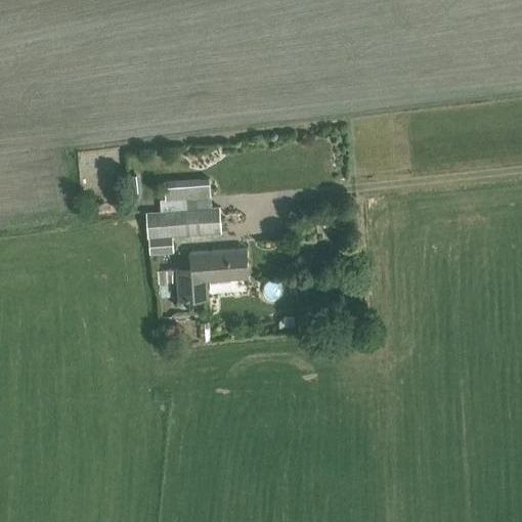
[(122,200),(139,200),(137,177),(120,179),(122,200)]
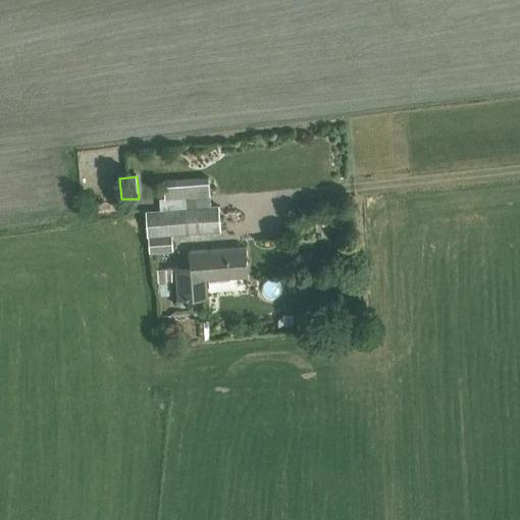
[(162,199),(157,200),(158,212),(144,214),(145,239),(147,239),(148,256),(171,254),(169,238),(219,235),(217,207),(209,208),(206,177),(161,182),(162,199)]
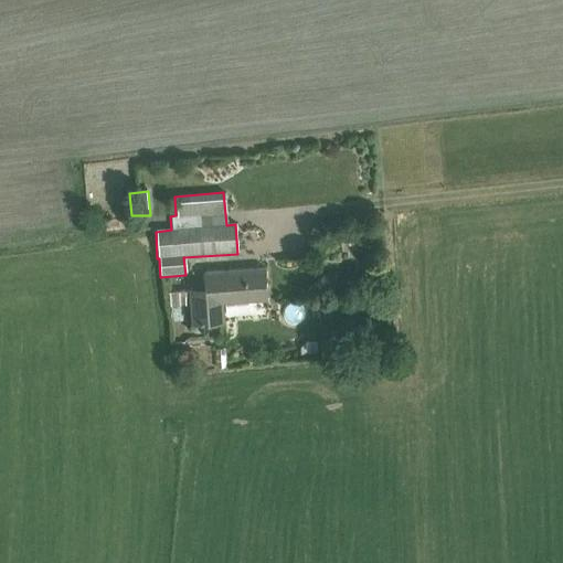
[(191,325),(202,325),(203,338),(215,338),(215,324),(222,322),(221,305),(265,301),(264,269),(204,274),(205,289),(189,290),(189,293),(184,293),(184,299),(190,299),(191,325)]
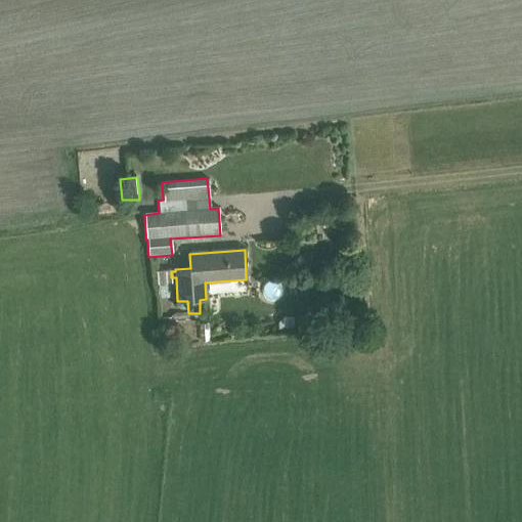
[(159,319),(159,328),(170,328),(170,319),(159,319)]
